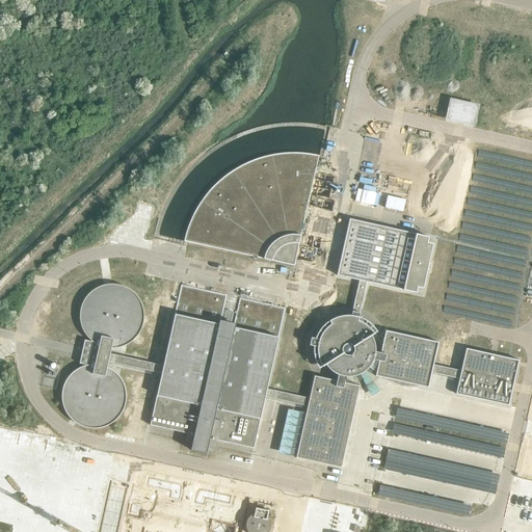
[(471,123),(475,107),(452,103),(449,117),(471,123)]
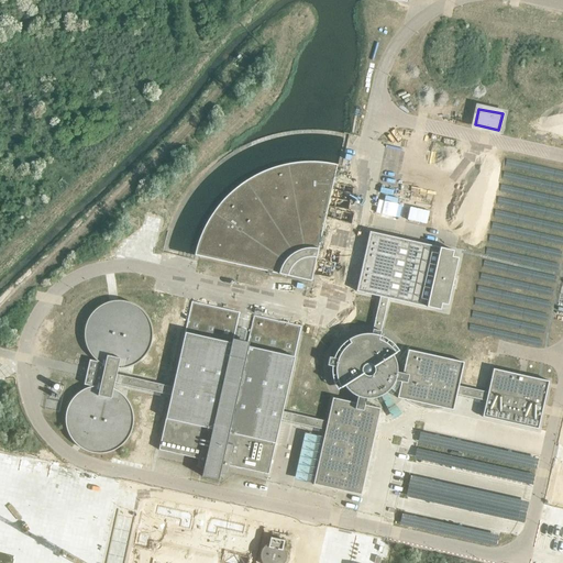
[(319,249),(338,165),(333,164),(329,163),(324,163),(320,162),(316,162),(310,162),(306,162),(301,162),(297,163),(293,163),(288,164),(284,165),(279,166),(275,167),(271,168),(267,169),(263,172),(258,174),(254,176),(251,178),(246,180),(243,183),(240,185),(235,188),(232,190),(229,194),(225,197),(223,200),(220,203),(217,207),(214,210),(212,214),(209,218),(207,222),(205,225),(203,230),(201,234),(199,239),(198,242),(197,246),(196,251),(195,255),(278,274),(279,272),(279,269),(280,267),(282,265),(283,264),(284,262),(285,260),(287,258),(288,256),(290,255),(293,253),(294,252),(296,251),(298,251),(300,250),(302,249),(305,249),(307,247),(309,247),(311,247),(313,247),(317,249),(319,249)]
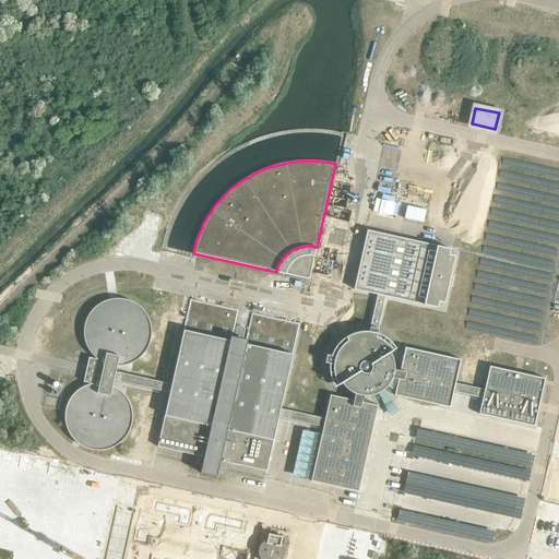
[(66,409),(64,417),(66,425),(69,432),(73,440),(80,445),(87,449),(94,450),(102,450),(109,449),(116,445),(121,441),(126,436),(130,429),(131,423),(132,415),(131,407),(128,401),(123,394),(118,390),(113,385),(114,380),(126,383),(166,392),(169,393),(157,447),(197,455),(194,462),(194,463),(195,464),(198,465),(199,466),(201,467),(200,473),(216,476),(217,471),(221,471),(222,471),(224,471),(225,471),(225,470),(227,463),(265,472),(266,472),(278,417),(281,417),(322,427),(310,482),(333,486),(342,488),(341,495),(347,496),(344,509),(378,516),(379,516),(389,519),(393,500),(383,498),(382,497),(358,491),(378,405),(361,402),(363,399),(368,396),(372,394),(378,393),(379,395),(384,392),(382,390),(384,389),(385,387),(387,385),(394,391),(394,395),(402,396),(411,402),(420,405),(431,406),(442,406),(450,407),(453,392),(482,399),(478,414),(534,426),(545,379),(489,366),(484,390),(455,383),(460,359),(405,347),(400,371),(393,369),(393,364),(392,358),(389,353),(395,348),(391,342),(384,337),(377,333),(378,329),(384,299),(385,296),(437,308),(438,301),(441,302),(443,302),(448,286),(450,273),(454,257),(453,256),(451,256),(449,254),(450,249),(399,237),(390,235),(366,230),(353,289),(377,295),(376,297),(369,326),(367,340),(359,340),(353,342),(346,346),(342,352),(339,349),(336,352),(335,354),(334,356),(326,355),(324,363),(333,365),(332,368),(333,370),(333,373),(336,372),(337,376),(339,379),(341,382),(337,384),(337,385),(341,383),(347,390),(355,394),(353,400),(330,395),(324,418),(281,408),(289,365),(299,323),(251,313),(245,344),(230,341),(238,310),(190,299),(183,330),(170,384),(168,383),(125,373),(115,371),(117,366),(125,365),(132,363),(138,359),(143,354),(147,348),(150,342),(151,334),(151,326),(149,319),(144,312),(139,306),(132,301),(125,299),(117,298),(110,299),(103,301),(96,306),(92,310),(87,317),(84,323),(83,331),(84,339),(86,346),(91,353),(96,359),(88,357),(86,365),(84,373),(83,382),(91,383),(83,387),(76,390),(72,395),(68,402),(66,409)]
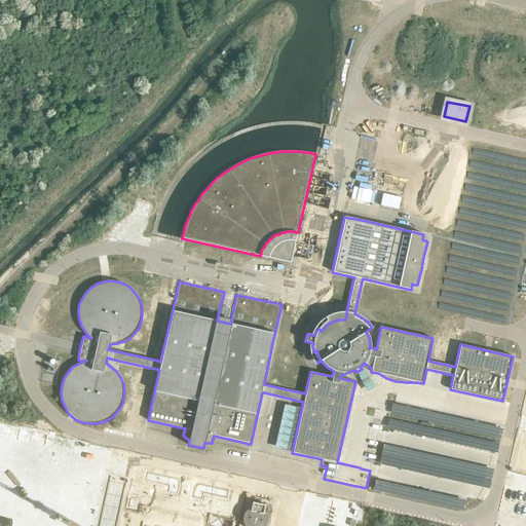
[(291,263),(298,232),(296,232),(293,231),(291,231),(289,231),(287,231),(285,232),(283,232),(280,233),(278,234),(276,234),(274,235),(273,236),(271,238),(269,239),(268,241),(266,242),(265,245),(264,247),(263,248),(262,250),(261,252),(261,254),(260,256),(291,263)]
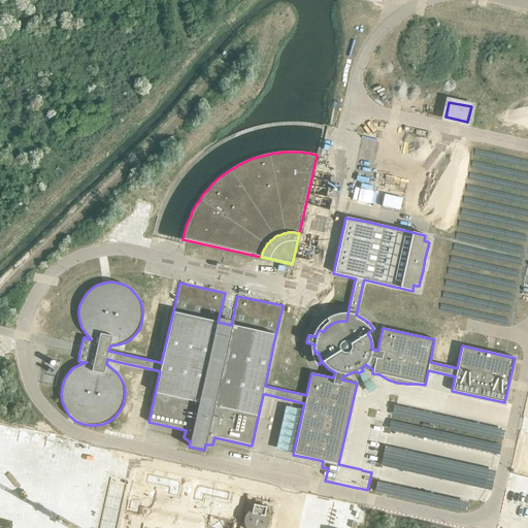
[(468,421),(395,405),(392,418),(391,427),(396,428),(397,426),(401,427),(400,433),(464,447),(467,434),(466,433),(468,421)]
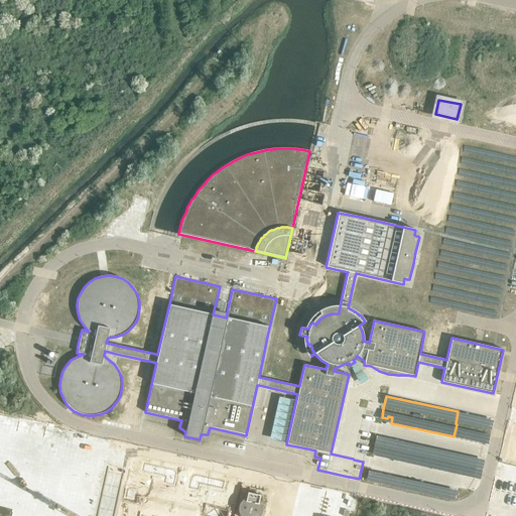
[(376,436),(372,456),(480,478),(484,458),(376,436)]
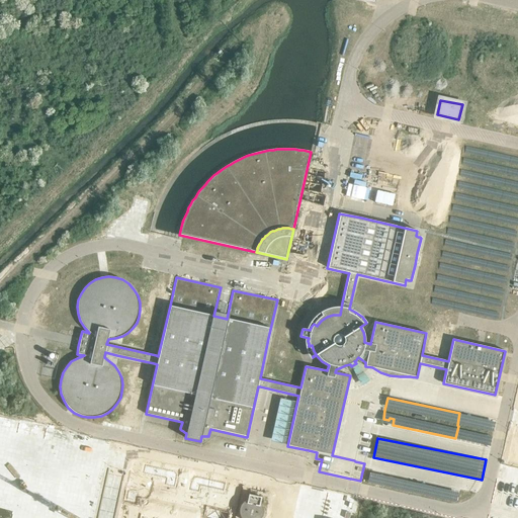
[(454,499),(456,490),(370,473),(368,483),(445,497),(445,498),(454,499)]
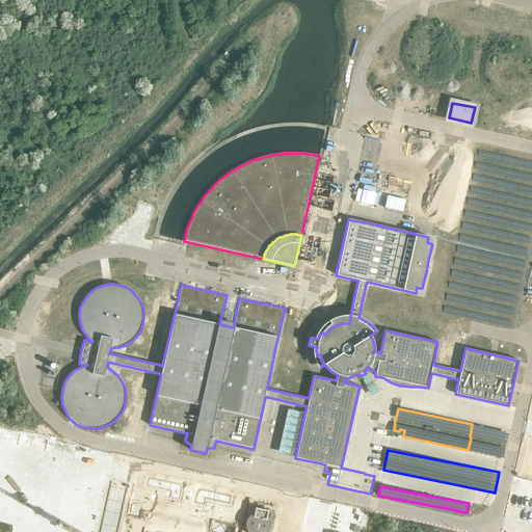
[(267,516),(268,511),(255,507),(254,513),(249,516),(246,520),(245,525),(246,529),(247,531),(268,531),(270,529),(270,525),(269,521),(267,516)]
